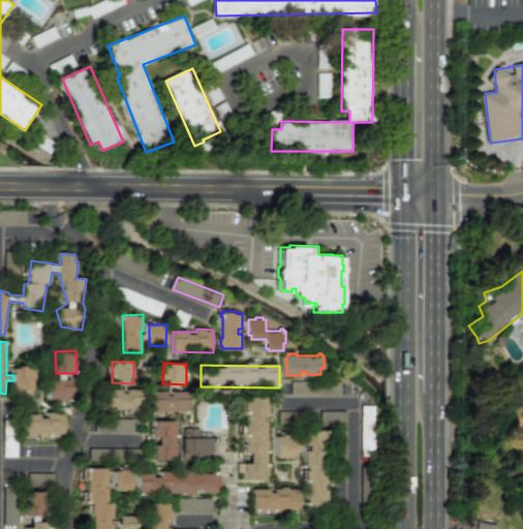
[(17,368),(16,396),(35,397),(36,369),(17,368)]
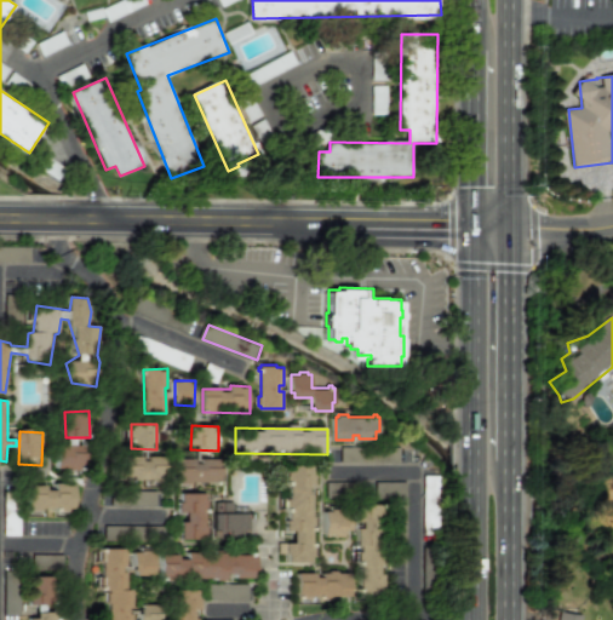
[(59,469),(86,470),(86,448),(78,448),(79,438),(70,437),(70,445),(61,445),(59,469)]
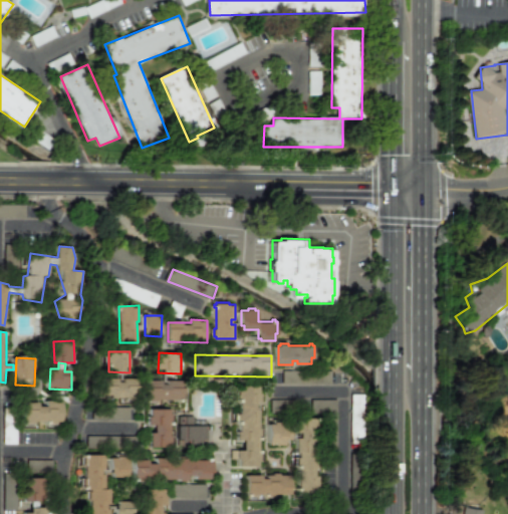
[(140,379),(101,378),(101,398),(139,399),(140,379)]
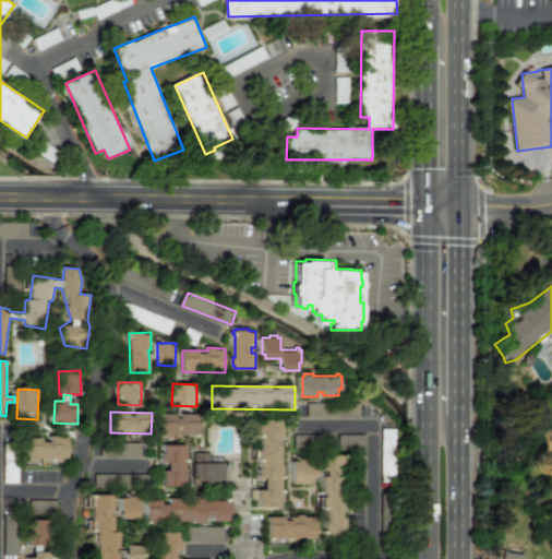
[(201,435),(200,414),(160,415),(162,436),(201,435)]
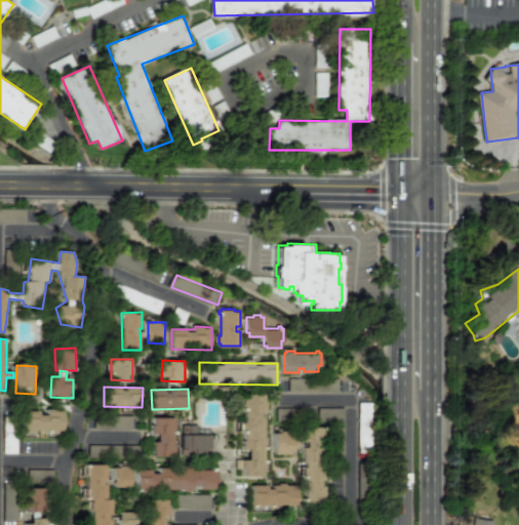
[(267,477),(266,411),(268,411),(268,395),(245,395),(245,431),(246,449),(250,449),(250,460),(239,460),(239,470),(246,470),(246,477),(267,477)]
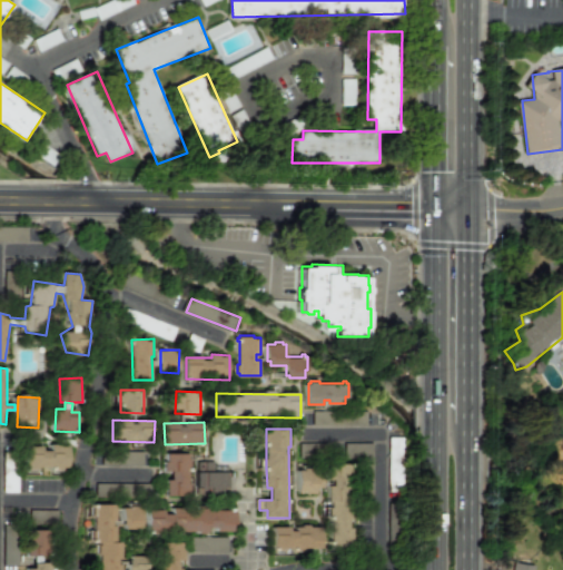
[(393,489),(406,489),(408,438),(394,438),(393,489)]
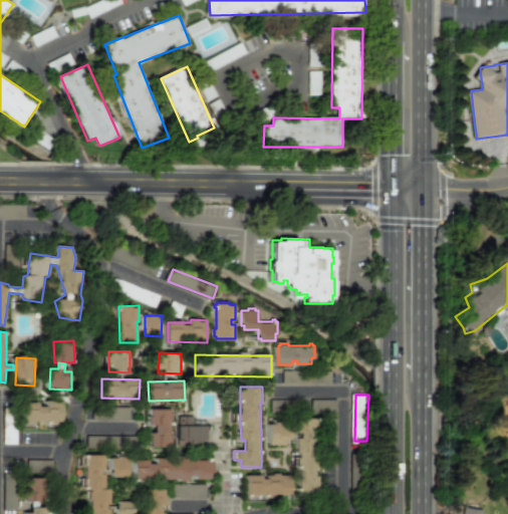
[(340,413),(339,399),(314,400),(315,414),(340,413)]
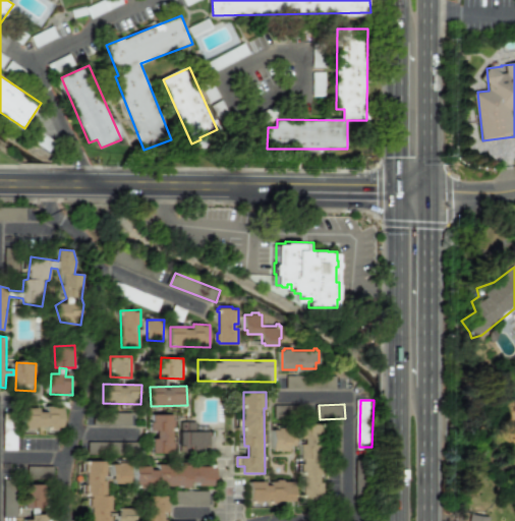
[(26,409),(26,432),(44,432),(44,427),(65,428),(65,407),(49,407),(49,409),(26,409)]
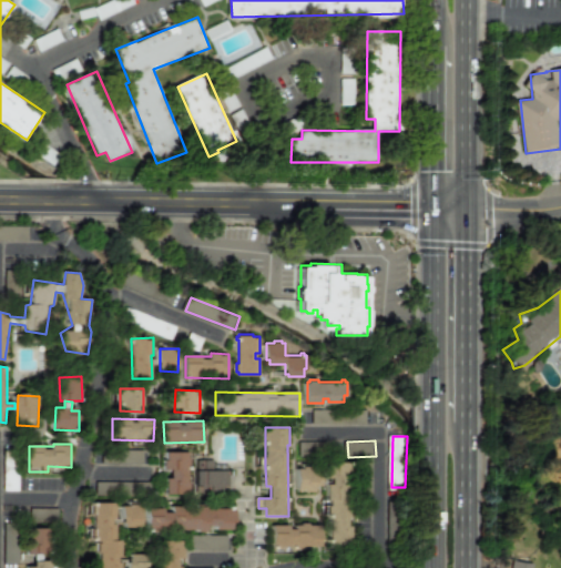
[(146,464),(146,450),(100,449),(100,463),(146,464)]
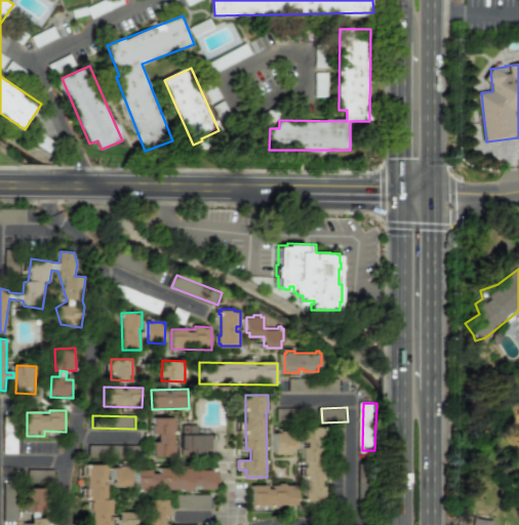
[(156,456),(176,456),(176,417),(156,417),(156,442),(156,456)]
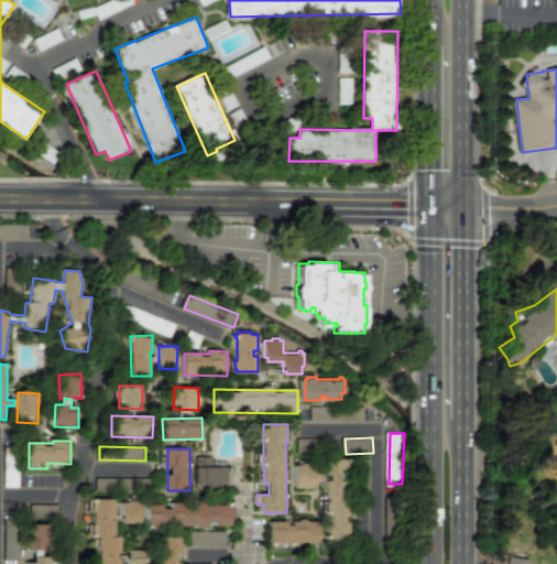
[(199,489),(235,489),(233,467),(217,467),(216,456),(198,456),(199,489)]
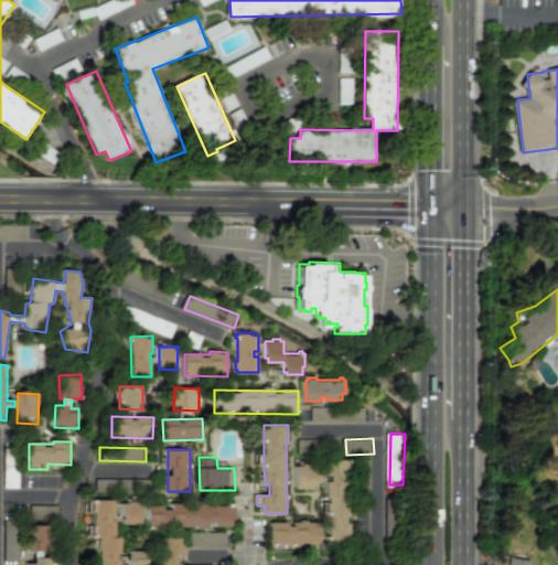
[(351,460),(328,460),(329,512),(331,512),(331,544),(351,543),(350,514),(351,514),(351,460)]
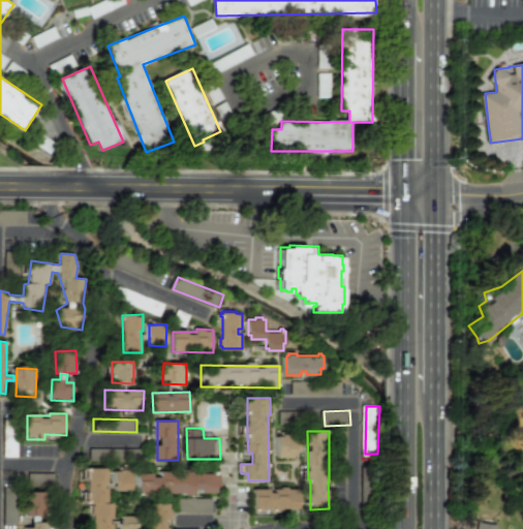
[(300,436),(279,435),(278,458),(299,458),(300,436)]
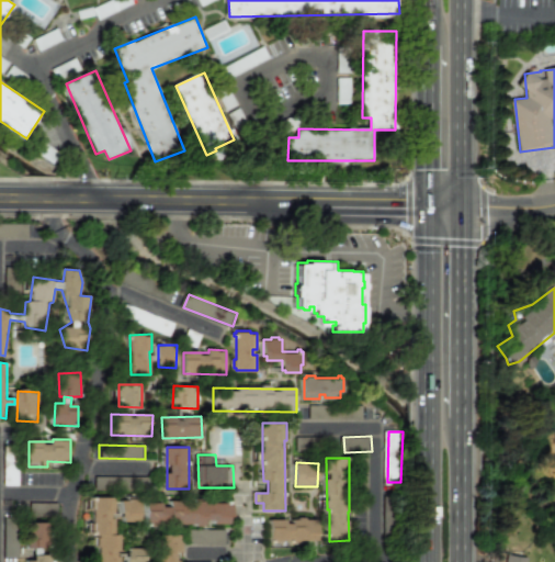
[(121,561),(122,535),(115,535),(116,497),(98,497),(97,561),(121,561)]
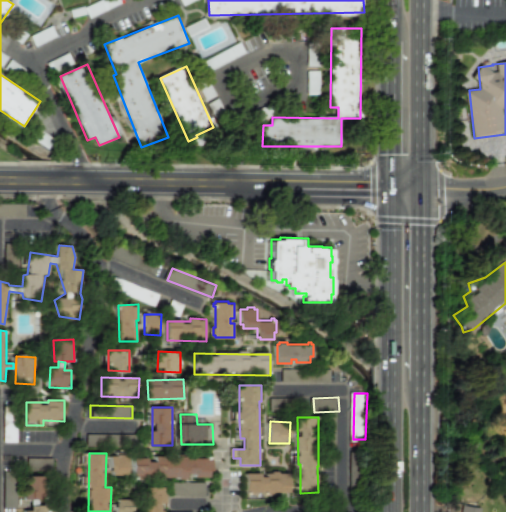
[(112,455),(111,475),(128,476),(129,456),(112,455)]
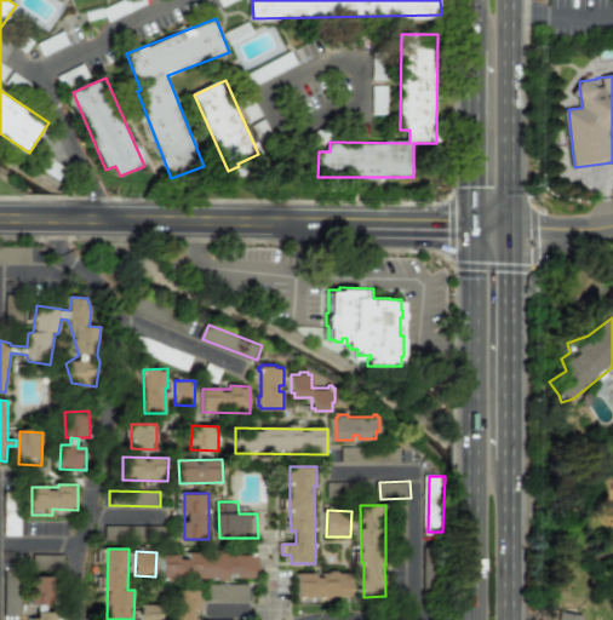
[(164,554),(164,579),(234,580),(234,578),(257,578),(258,555),(164,554)]
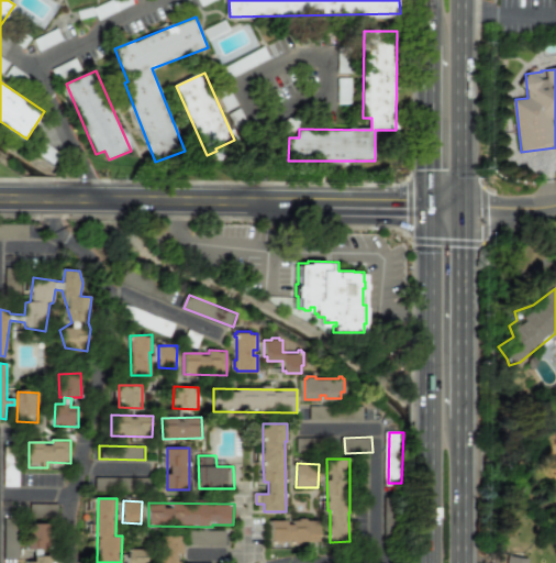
[(6,519),(7,560),(22,559),(21,518),(6,519)]
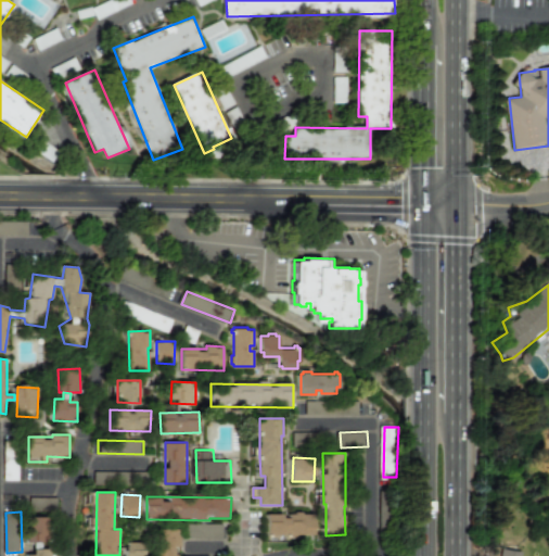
[(269,514),(269,539),(298,539),(298,535),(316,535),(316,514),(269,514)]
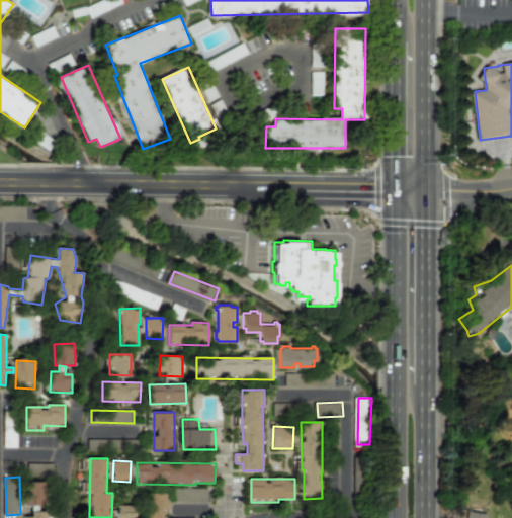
[(48,482),(26,482),(26,506),(28,506),(28,517),(51,517),(51,509),(48,509),(48,482)]
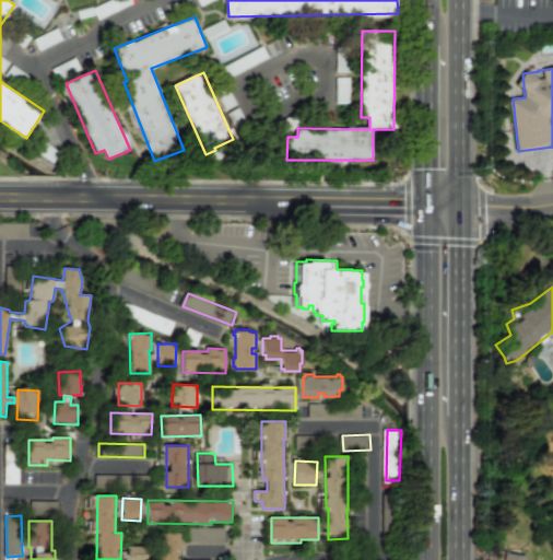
[(227,528),(198,528),(198,541),(227,541),(227,528)]
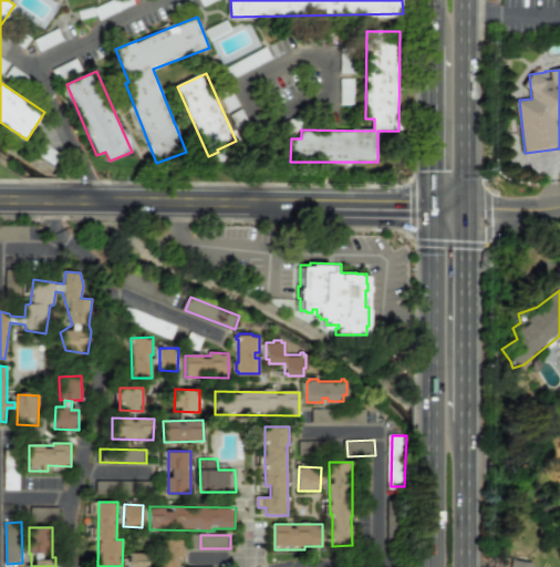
[(162,540),(162,566),(182,566),(182,558),(185,558),(185,539),(162,540)]
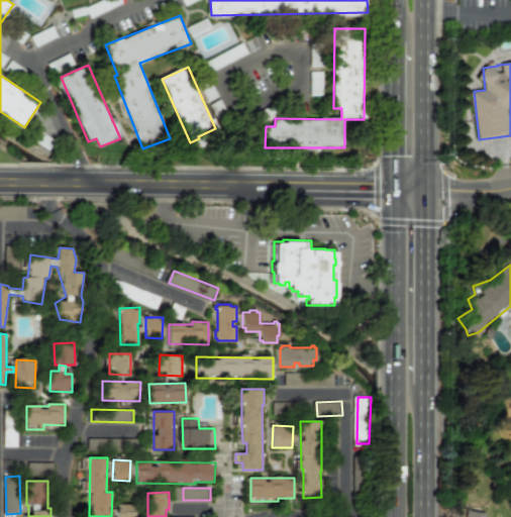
[(134,516),(135,505),(119,504),(118,516),(134,516)]
